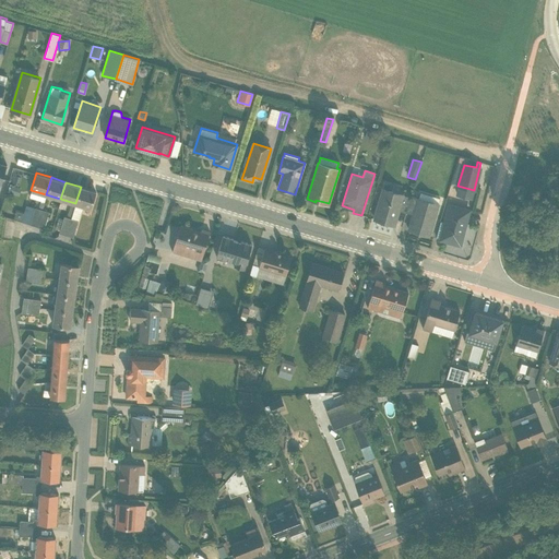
[(83,205),(91,207),(95,191),(81,187),(75,203),(74,205),(66,235),(73,237),(83,205)]
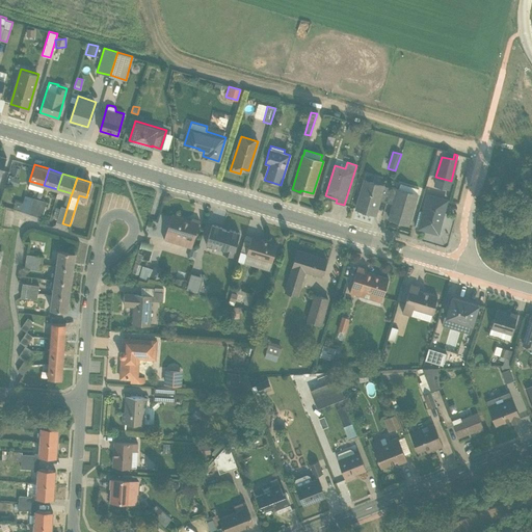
[(384,186),(384,185),(365,180),(356,209),(375,215),(379,201),(387,203),(391,187),(390,187),(390,188),(384,186)]
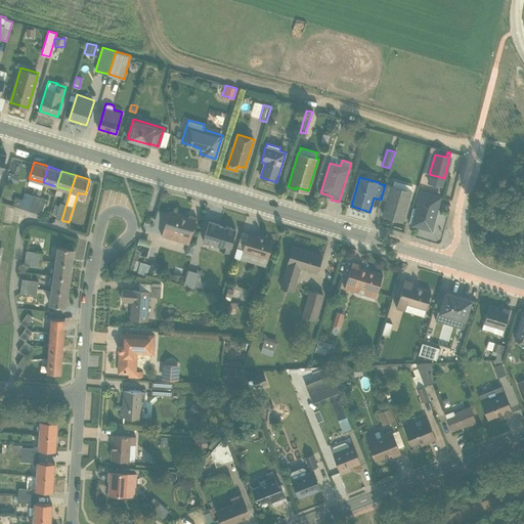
[(383,215),(401,221),(411,186),(394,181),(393,185),(391,184),(390,186),(385,184),(381,200),(387,202),(383,215)]
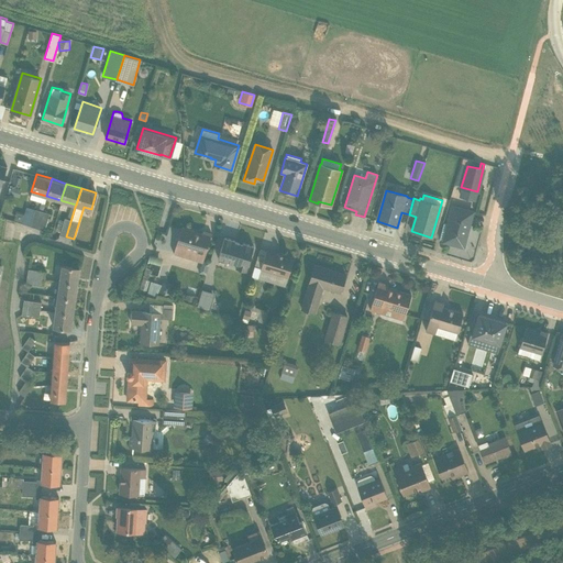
[(59,234),(66,236),(75,207),(70,206),(68,213),(69,213),(68,218),(65,217),(59,234)]
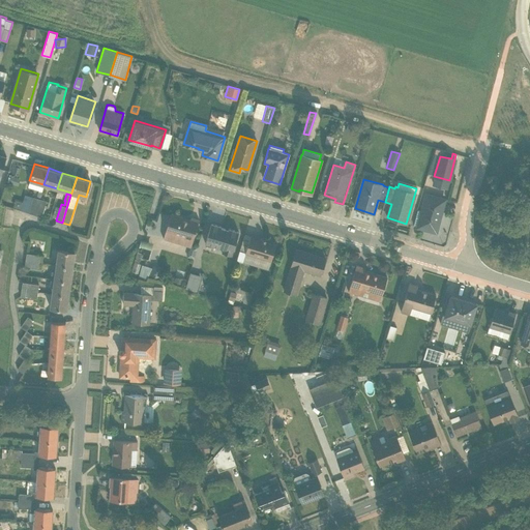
[(28,211),(34,213),(39,198),(33,196),(28,211)]
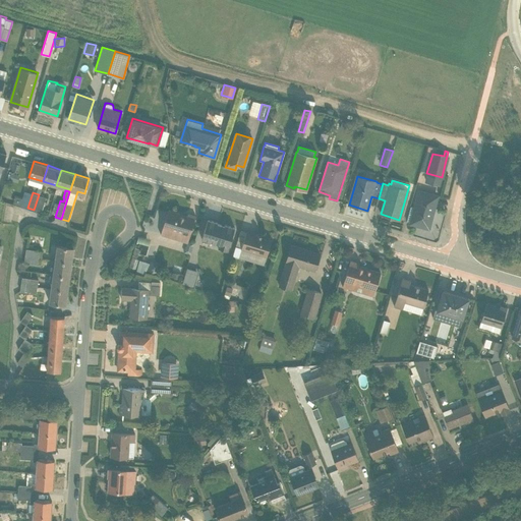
[(437,196),(418,192),(414,208),(410,207),(406,223),(428,228),(437,196)]
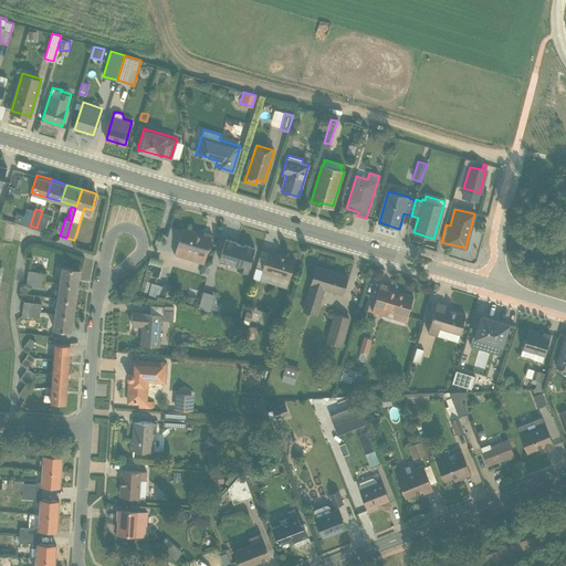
[(44,230),(50,213),(42,211),(37,228),(44,230)]
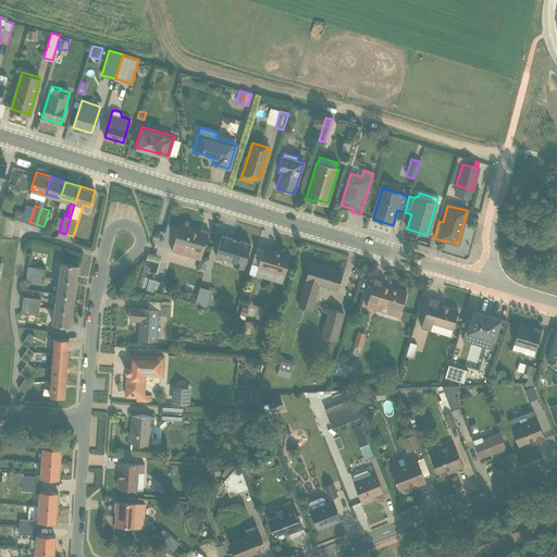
[(171,251),(199,260),(197,270),(202,272),(207,260),(200,258),(209,232),(200,229),(199,231),(180,225),(171,251)]
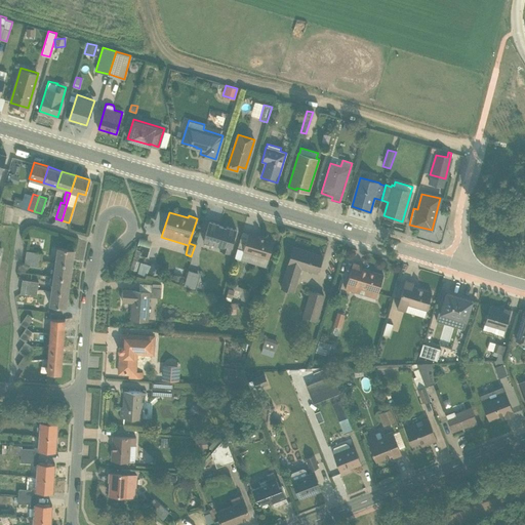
[(219,251),(228,253),(236,230),(208,221),(203,241),(220,246),(219,251)]
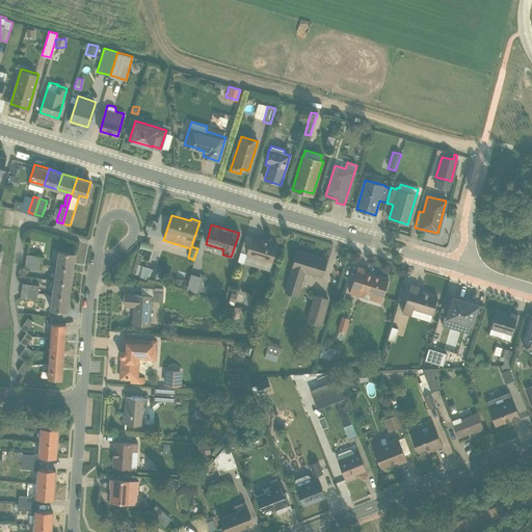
[(243,264),(269,271),(277,245),(251,237),(243,264)]
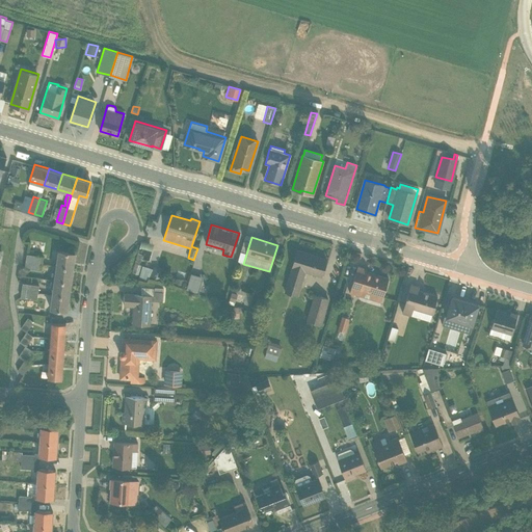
[(57,249),(56,264),(73,267),(75,253),(57,249)]
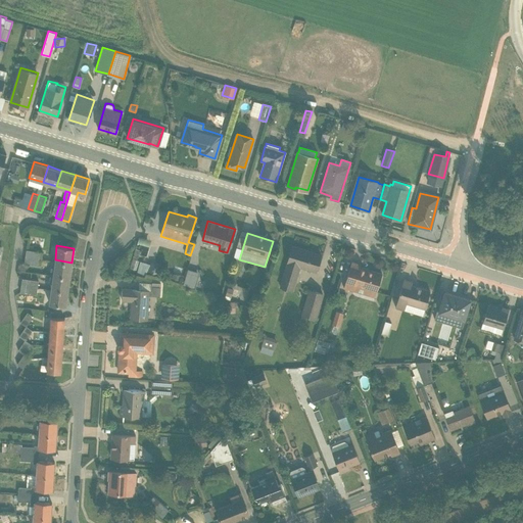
[(316,273),(320,255),(292,246),(280,288),(292,292),(299,268),(316,273)]
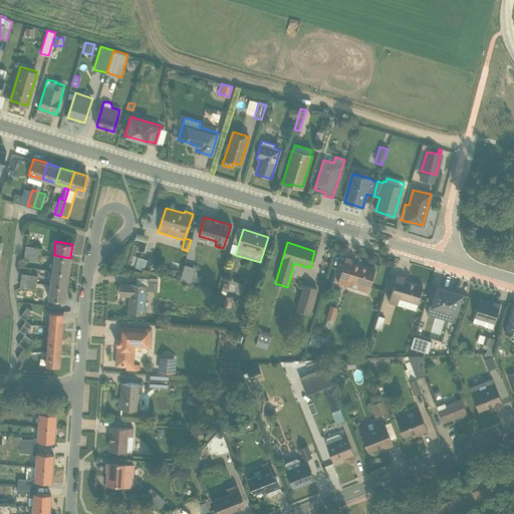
[(41,250),(41,247),(25,245),(24,251),(40,253),(48,255),(49,251),(41,250)]
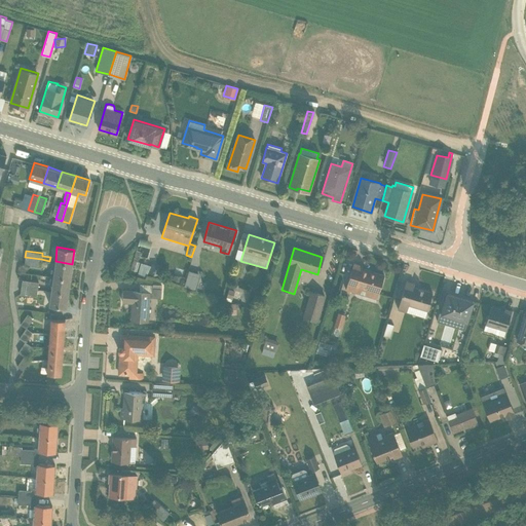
[(40,266),(41,259),(25,257),(24,264),(40,266)]
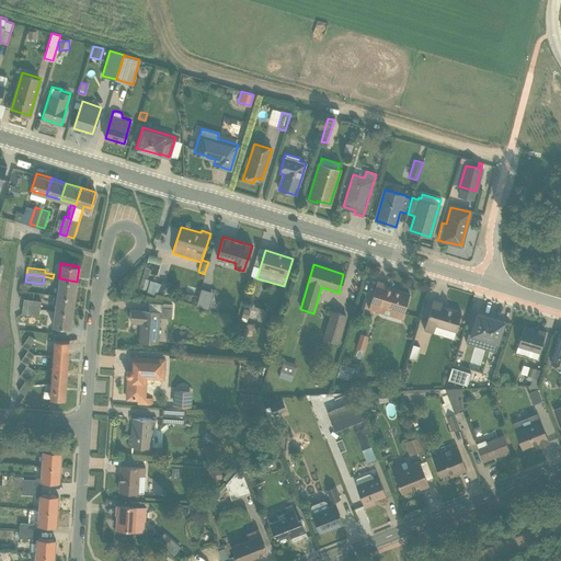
[(57,294),(75,296),(77,282),(59,278),(57,294)]
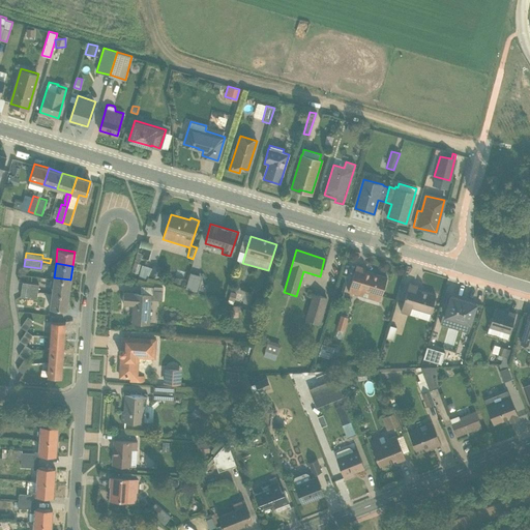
[(130,271),(138,273),(140,265),(134,263),(130,271)]
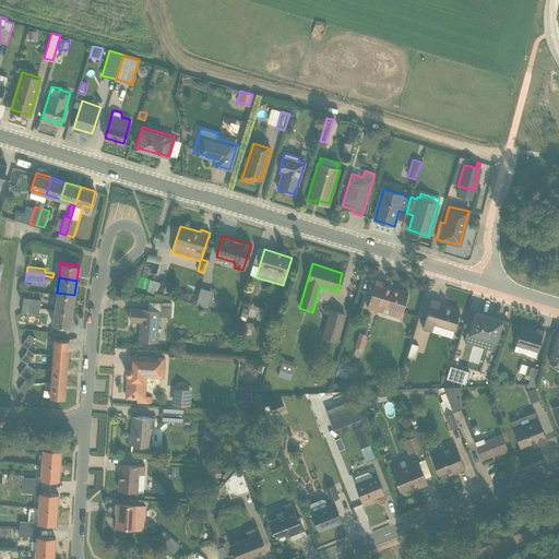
[(168,295),(173,284),(162,280),(161,283),(150,280),(145,294),(154,296),(156,292),(168,295)]
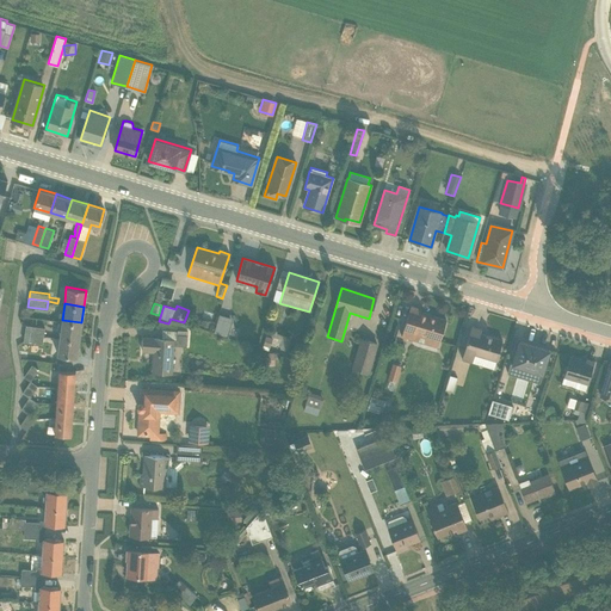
[(401,337),(438,347),(446,320),(420,312),(420,309),(411,306),(401,337)]
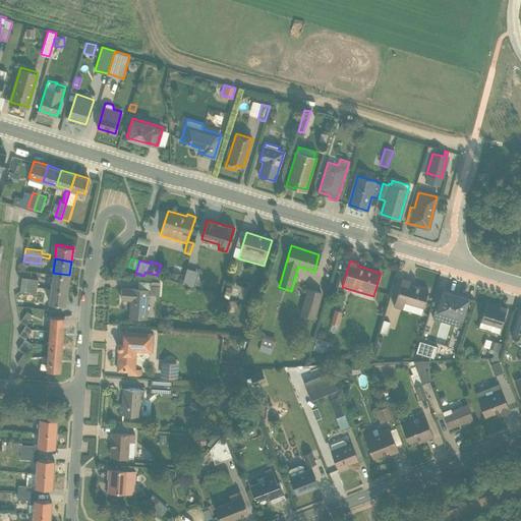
[(53,273),(51,287),(67,289),(69,275),(53,273)]
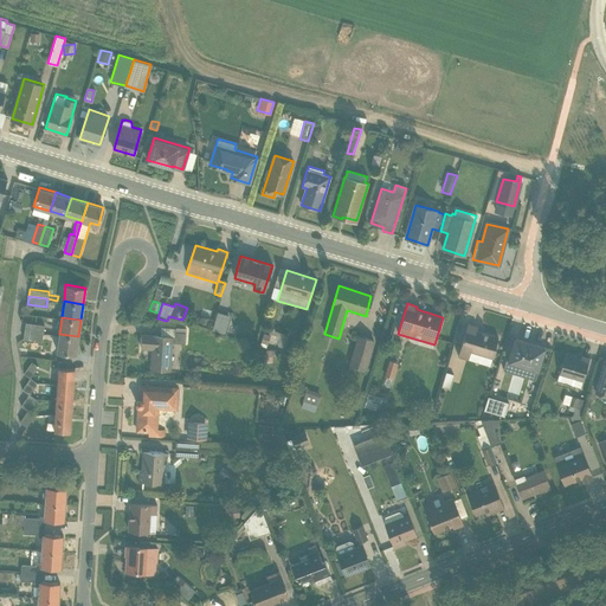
[(199,326),(207,328),(210,320),(200,317),(199,326)]
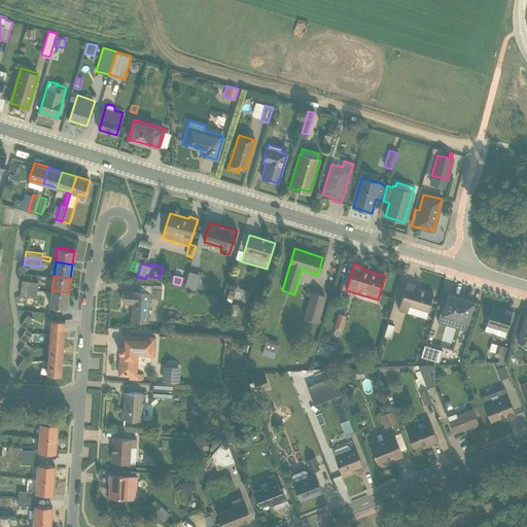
[(37,288),(38,282),(22,279),(22,286),(37,288)]
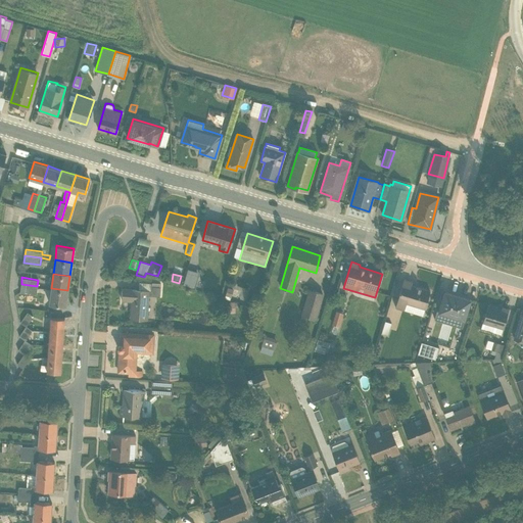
[(423,317),(430,291),(411,286),(412,282),(403,280),(395,308),(423,317)]
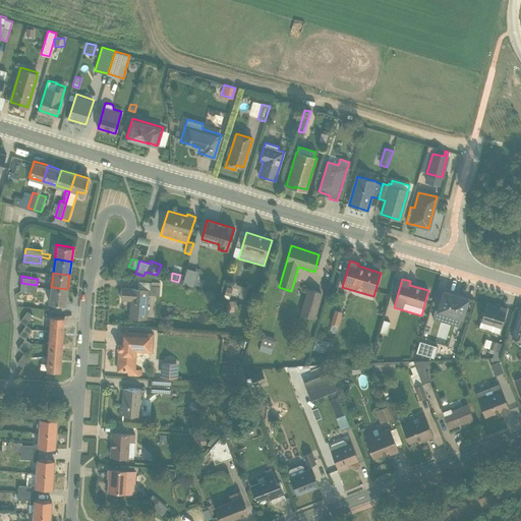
[(201,289),(210,292),(213,284),(204,281),(201,289)]
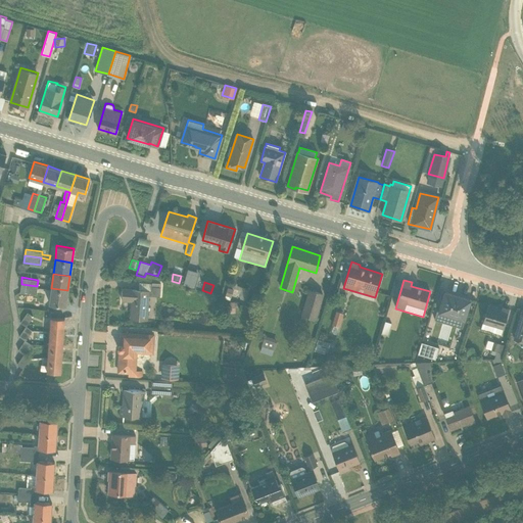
[(131,320),(147,321),(149,295),(159,296),(160,283),(151,283),(151,291),(123,289),(122,300),(132,301),(131,320)]
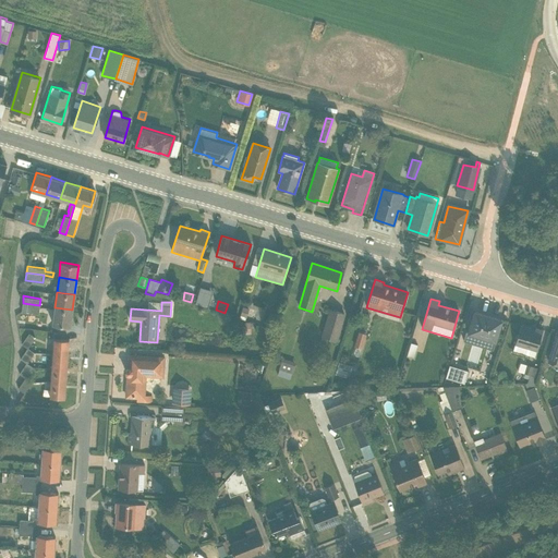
[(39,313),(39,305),(23,303),(22,311),(39,313)]
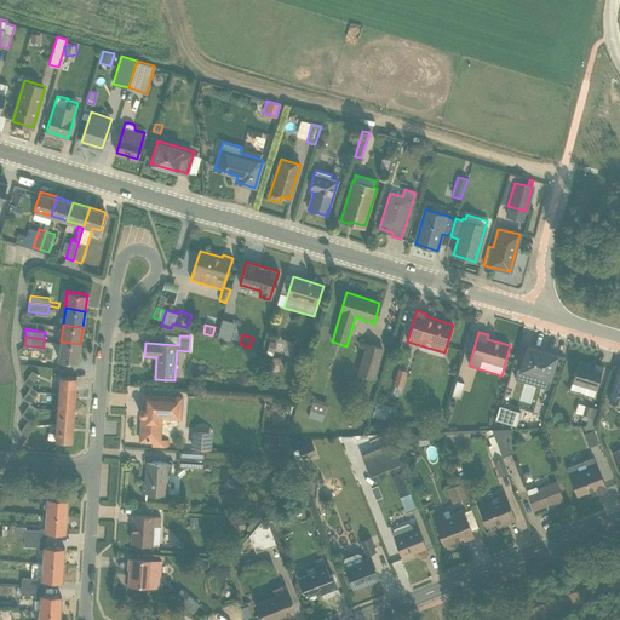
[(58,360),(78,362),(80,344),(61,342),(58,360)]
